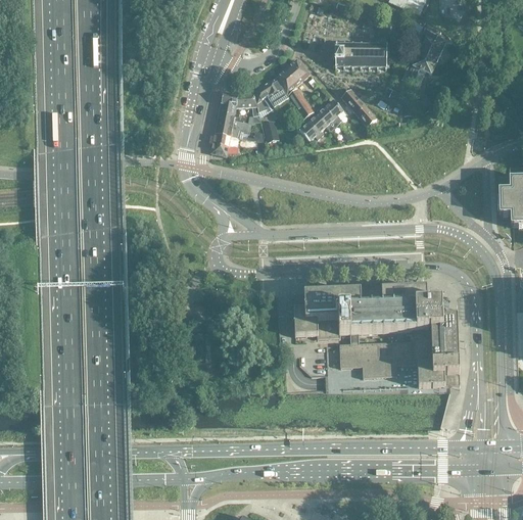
[(386,0),(421,15),(427,0),(386,0)]
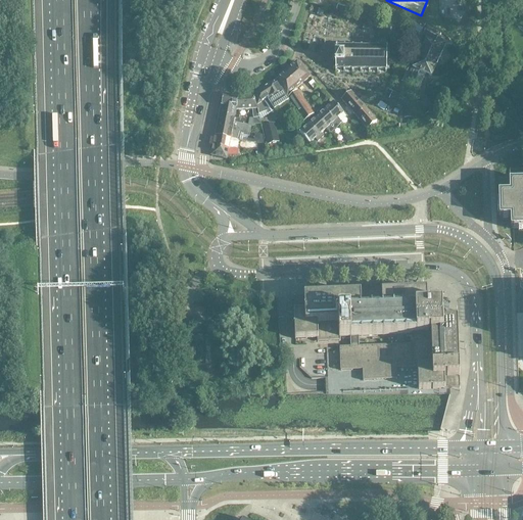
[(448,0),(449,13),(468,12),(467,0),(448,0)]
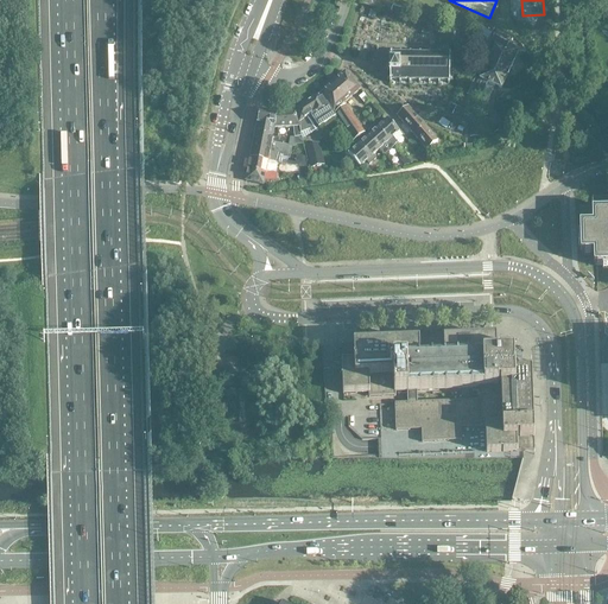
[(492,31),(485,26),(480,24),(474,33),(474,39),(482,44),(488,42),(493,32),(492,31)]
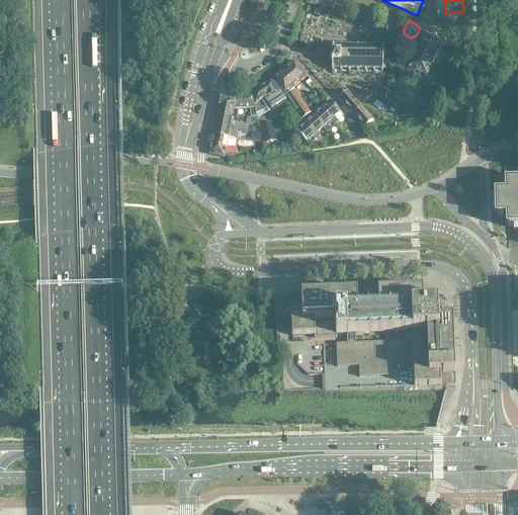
[(427,73),(442,40),(434,34),(436,31),(424,23),(417,34),(421,36),(408,65),(415,68),(427,73)]
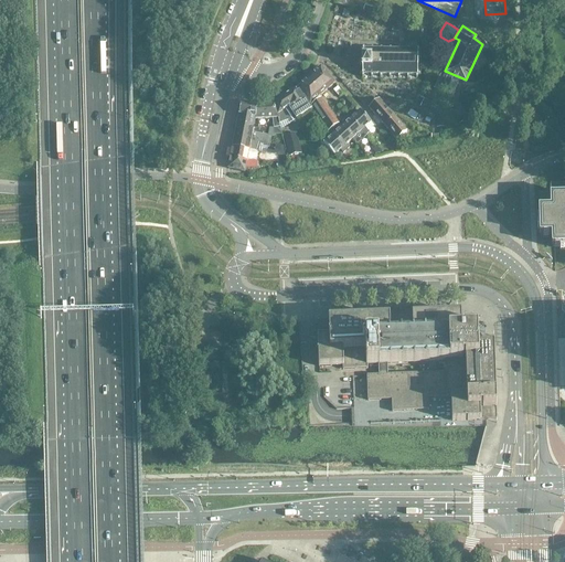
[(420,62),(420,60),(418,60),(418,50),(420,50),(420,49),(418,49),(418,45),(416,45),(416,48),(409,48),(409,45),(407,45),(407,48),(401,48),(401,45),(398,45),(398,48),(391,48),(392,45),(390,45),(390,48),(382,48),(382,44),(381,44),(381,48),(373,48),(373,44),(372,44),(371,46),(364,46),(364,44),(362,44),(362,46),(360,46),(360,49),(362,49),(362,57),(360,56),(360,62),(362,62),(362,71),(359,71),(359,72),(362,72),(362,75),(363,75),(364,72),(371,73),(371,75),(373,75),(373,73),(380,73),(380,75),(382,75),(382,73),(388,73),(388,75),(391,75),(391,73),(397,73),(397,75),(400,76),(400,73),(407,73),(407,76),(408,76),(408,73),(416,74),(416,76),(417,76),(417,73),(420,74),(420,72),(417,72),(418,62),(420,62)]
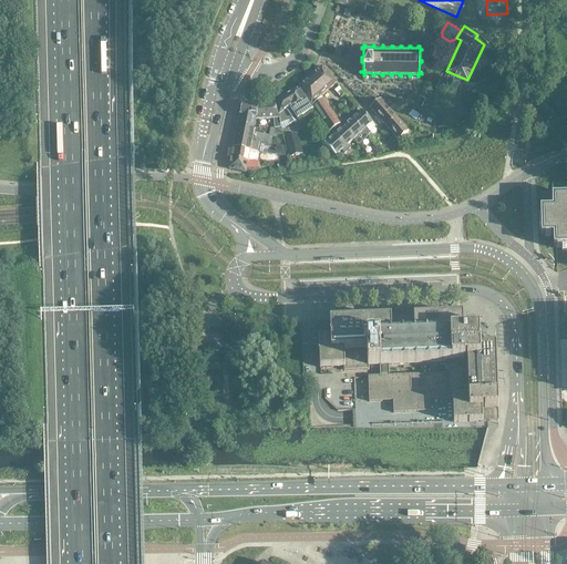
[(310,102),(336,80),(322,64),(299,84),(310,102)]
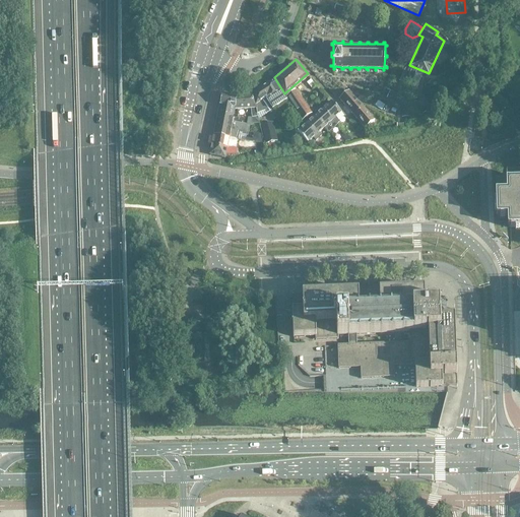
[(411,79),(416,68),(409,65),(404,76),(411,79)]
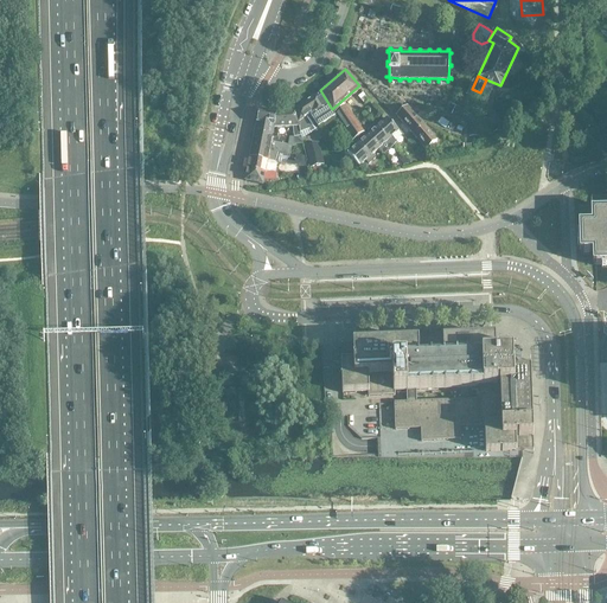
[(312,129),(334,114),(319,91),(295,107),(299,123),(301,133),(302,141),(314,138),(312,129)]
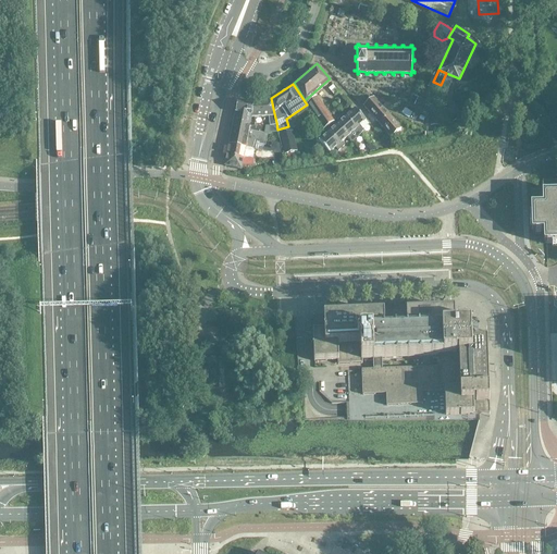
[(434,102),(436,97),(428,93),(425,98),(434,102)]
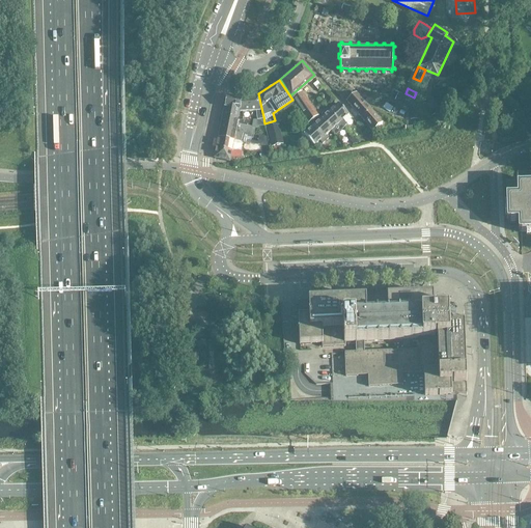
[(317,113),(301,89),(291,96),(308,121),(317,113)]
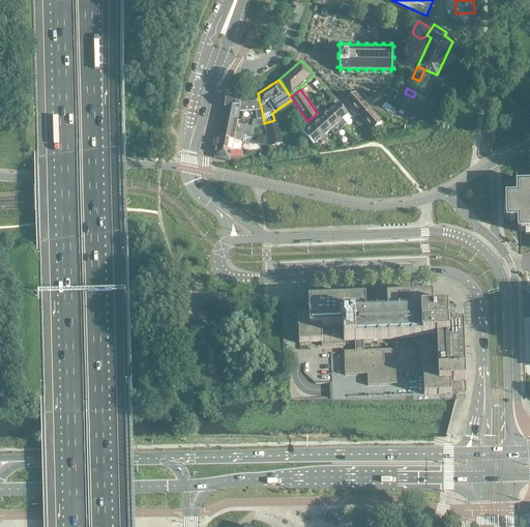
[(355,89),(346,97),(361,115),(371,108),(355,89)]
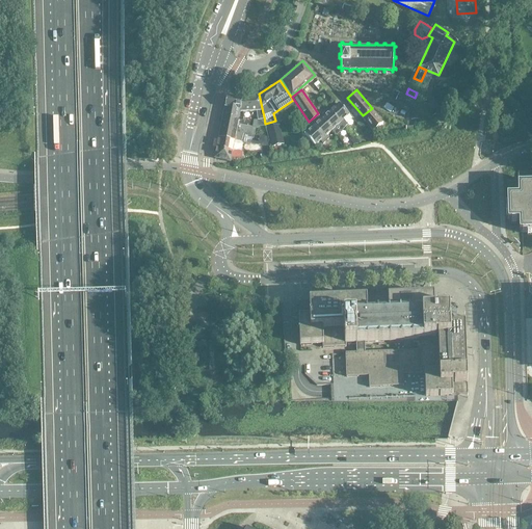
[(396,98),(410,105),(414,99),(399,91),(396,98)]
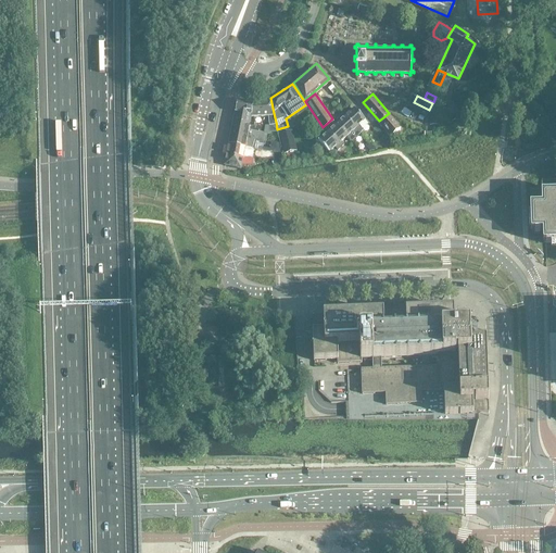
[(274,113),(270,98),(262,99),(261,114),(268,113),(274,113)]
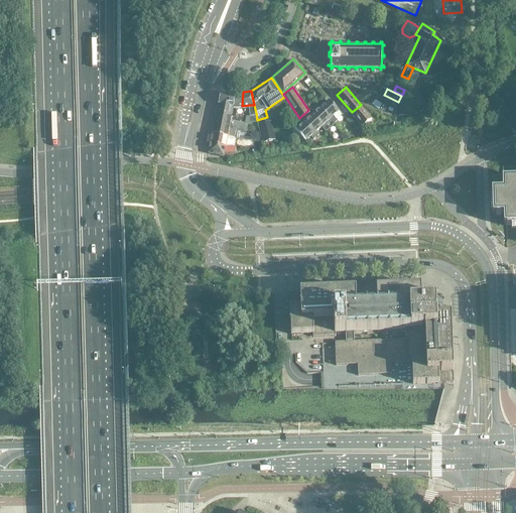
[(233,105),(235,93),(220,92),(218,102),(233,105)]
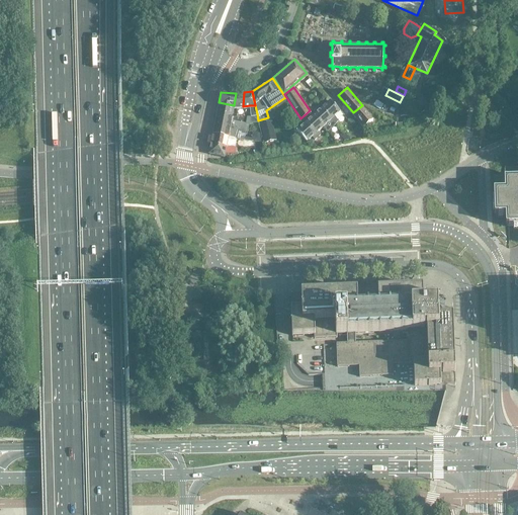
[(243,106),(244,92),(236,93),(234,105),(234,106),(236,106),(240,106),(243,106)]
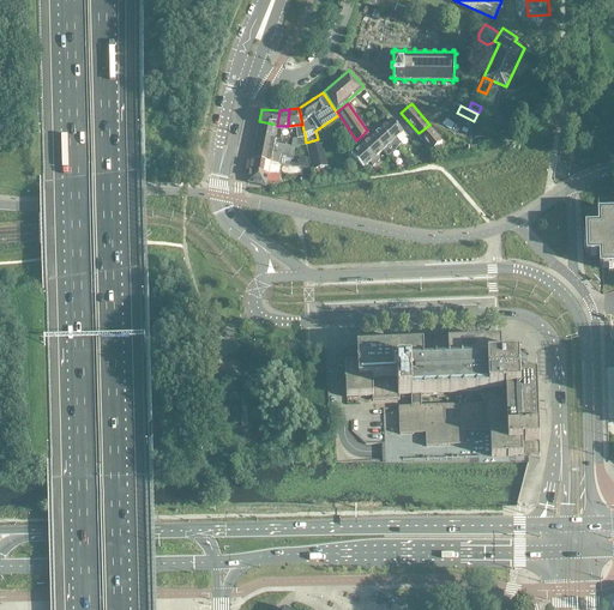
[(396,136),(403,130),(391,116),(381,126),(398,144),(402,142),(396,136)]
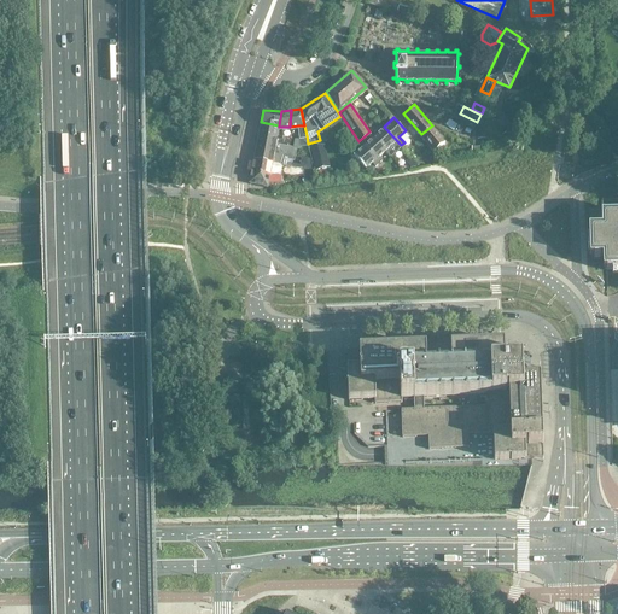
[(277,136),(279,127),(279,126),(261,122),(258,133),(277,136)]
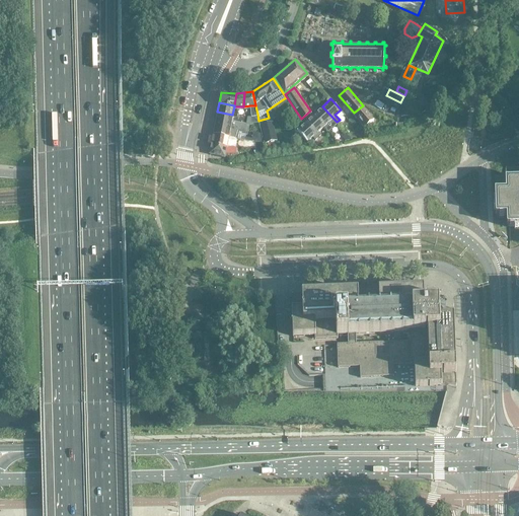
[(363,105),(354,113),(364,126),(373,118),(363,105)]
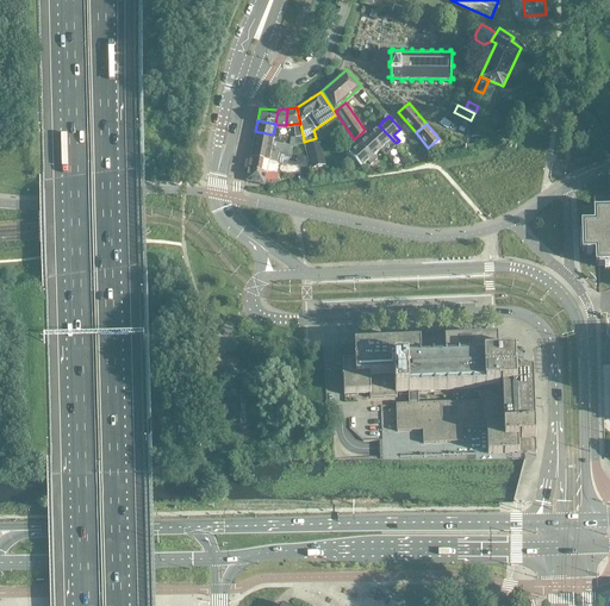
[(396,143),(379,125),(368,133),(380,147),(386,141),(392,147),(396,143)]
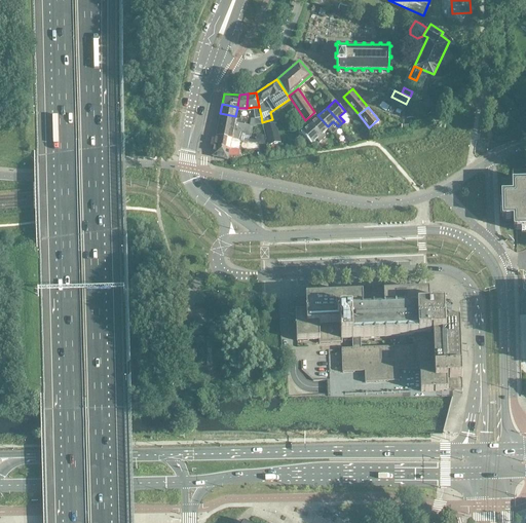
[(255,132),(256,126),(252,125),(253,123),(250,123),(234,120),(235,116),(220,113),(216,134),(231,137),(240,139),(241,135),(243,135),(245,134),(249,135),(249,134),(252,135),(253,132),(255,132)]
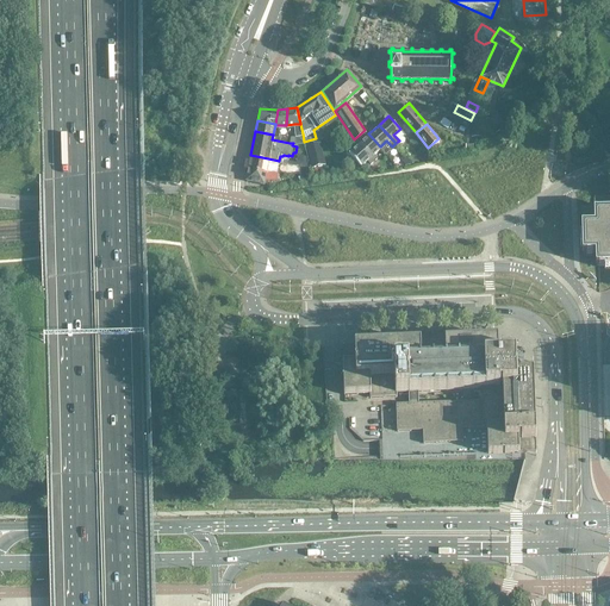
[(374,151),(380,147),(368,133),(349,151),(361,164),(367,158),(371,162),(378,155),(374,151)]
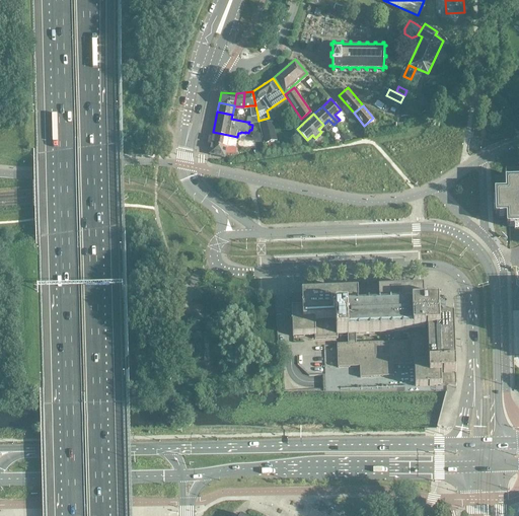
[(291,127),(300,119),(297,115),(287,123),(291,127)]
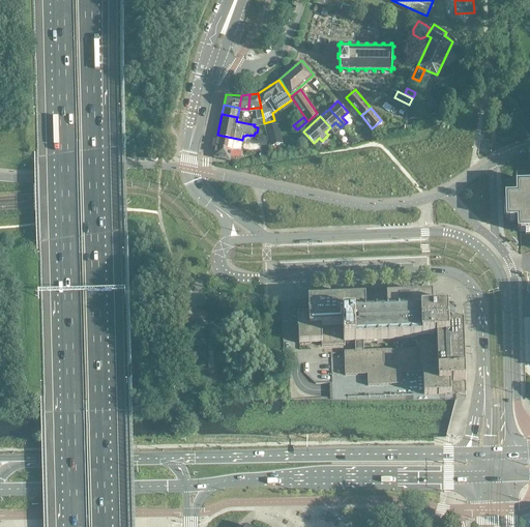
[(277,123),(267,125),(271,143),(282,141),(277,123)]
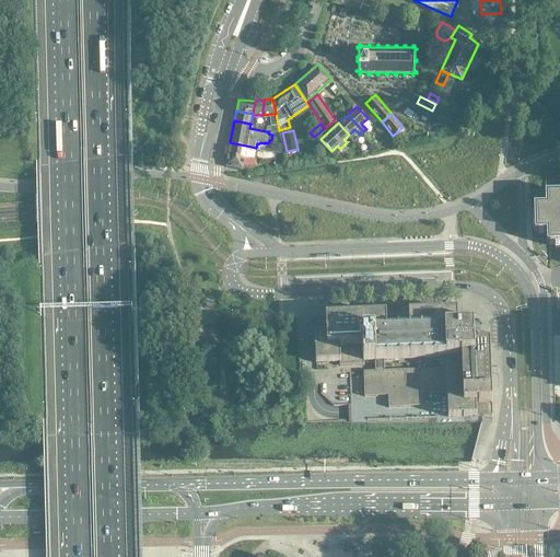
[(246,150),(246,146),(230,142),(228,153),(244,157),(246,150)]
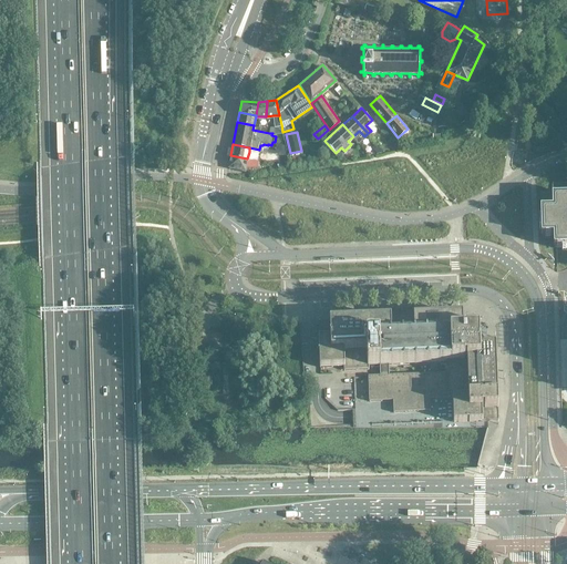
[(246,163),(247,159),(230,155),(229,166),(245,170),(246,163)]
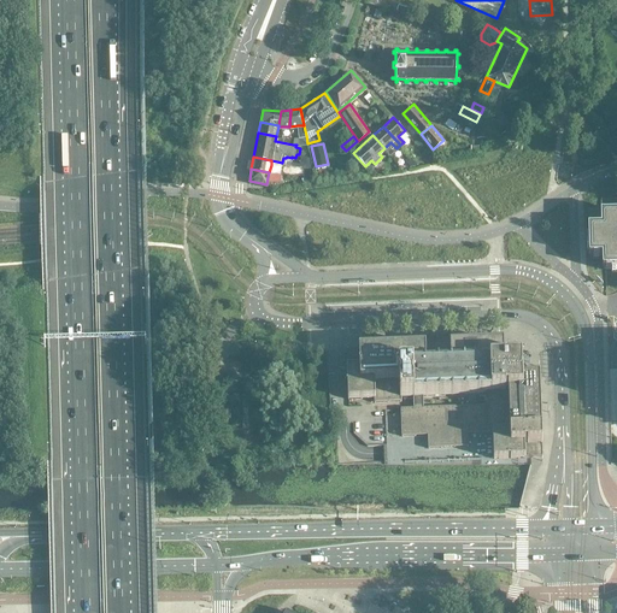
[(616,194),(600,195),(600,206),(588,206),(588,211),(588,227),(588,235),(586,235),(587,246),(589,246),(589,254),(589,260),(597,260),(597,267),(603,266),(603,267),(605,266),(606,266),(611,266),(611,270),(616,269),(616,194)]
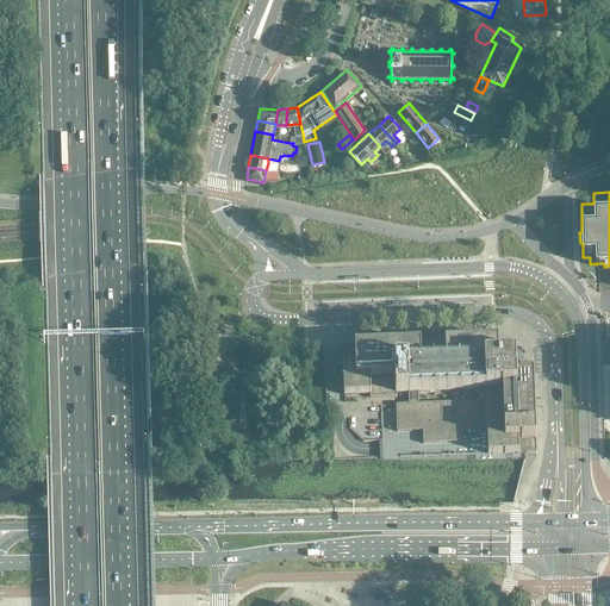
[(536,449),(536,448),(534,370),(533,370),(520,370),(520,369),(518,368),(517,367),(516,367),(516,363),(516,354),(515,354),(506,354),(505,354),(502,354),(502,353),(500,351),(499,351),(498,350),(498,338),(498,337),(497,337),(444,339),(444,341),(444,356),(421,357),(421,341),(419,339),(342,343),(342,344),(341,344),(343,392),(344,392),(369,392),(369,394),(369,395),(371,395),(397,394),(397,391),(408,389),(408,400),(396,401),(396,429),(422,428),(422,439),(423,441),(462,439),(464,438),(462,426),(486,425),(487,450),(487,451),(489,451),(535,449),(536,449)]
